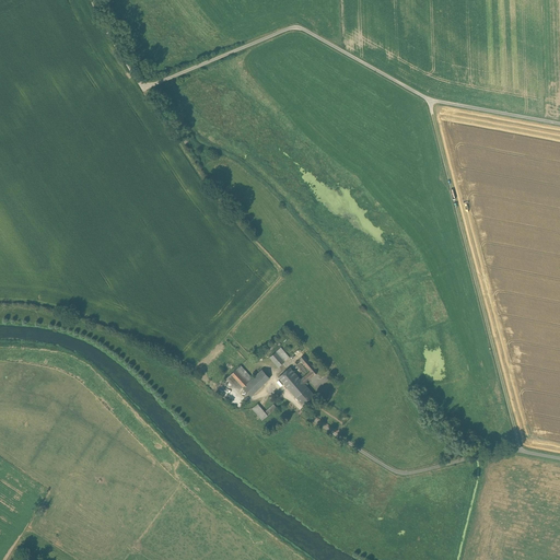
[(281,348),(269,358),(278,368),(290,358),(281,348)]
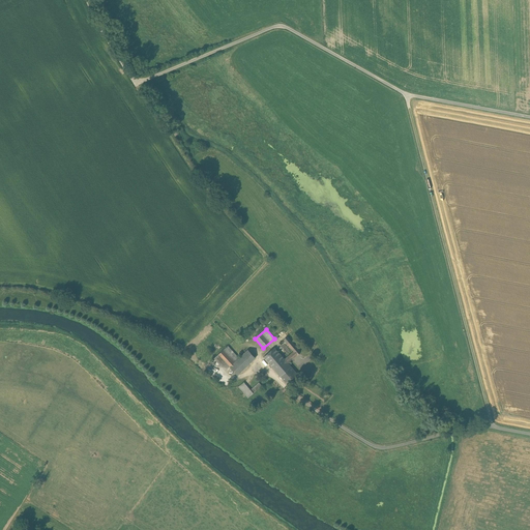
[(293,351),(285,359),(288,363),(290,365),(292,363),(290,361),(301,352),(288,336),(284,340),(293,351)]
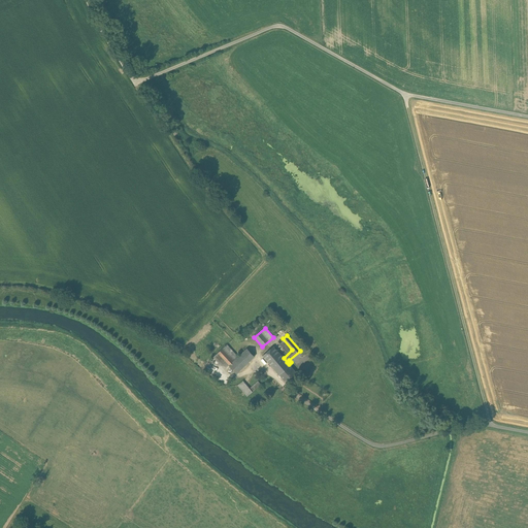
[(238,357),(227,344),(215,356),(226,367),(229,365),(236,373),(255,357),(246,349),(238,357)]
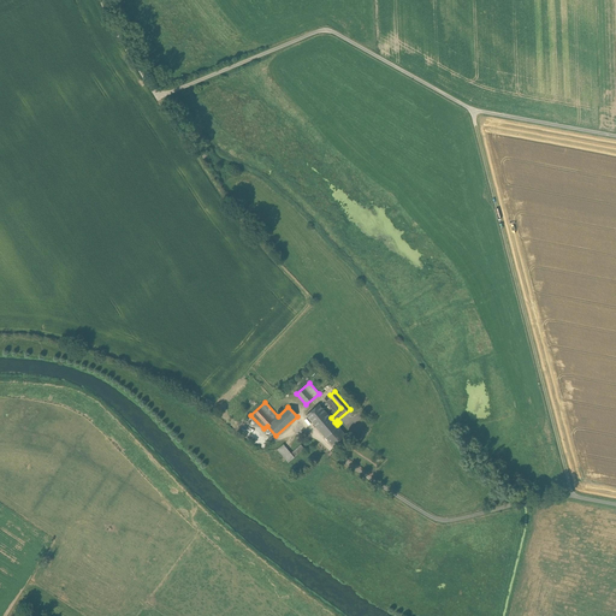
[(331,418),(319,404),(306,415),(323,433),(335,422),(331,418)]
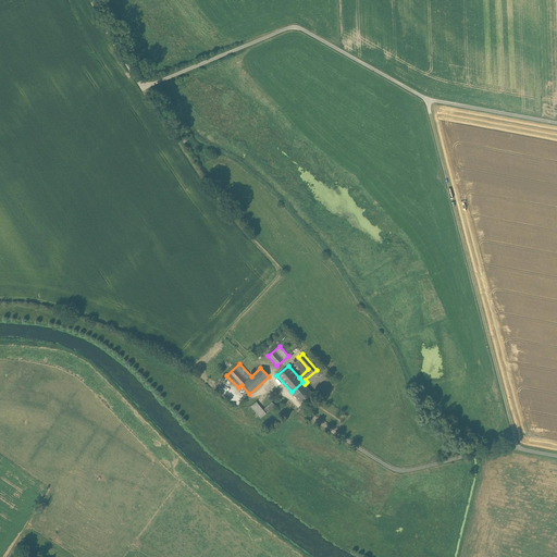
[(302,382),(292,392),(301,404),(313,394),(305,384),(302,382)]
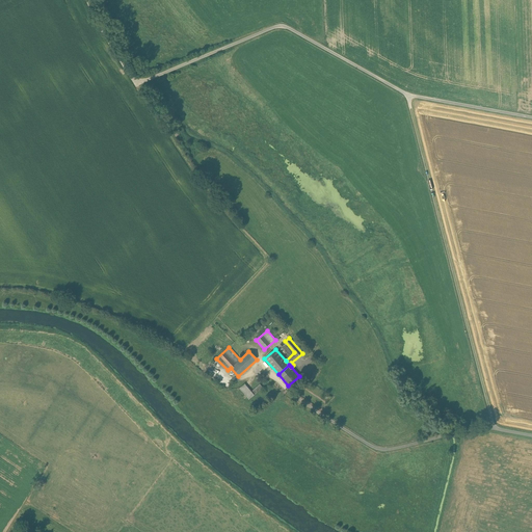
[(255,389),(251,392),(244,383),(240,388),(249,399),(258,392),(255,389)]
